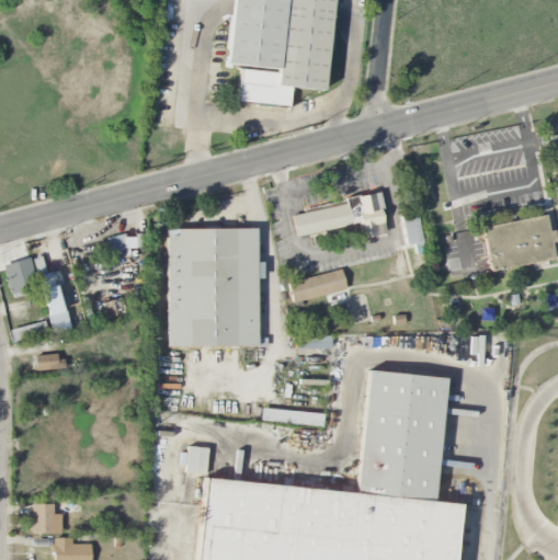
[(325,89),(332,0),(234,0),(228,64),(242,65),(240,101),(291,105),(293,86),(325,89)]
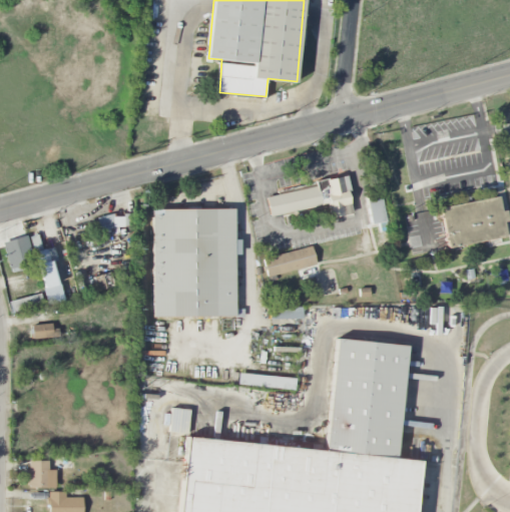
[(357,212),(349,175),(267,192),(272,215),(331,203),(334,216),(357,212)]
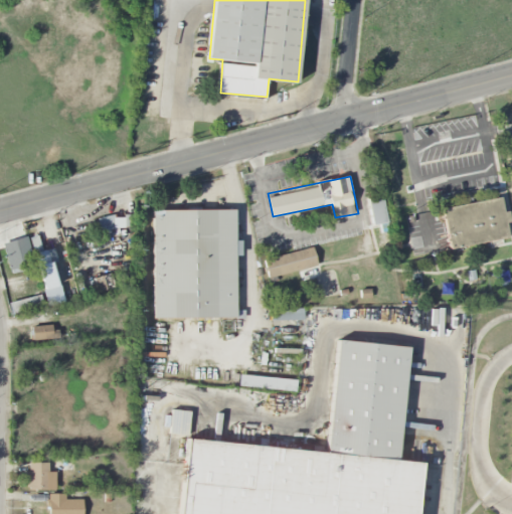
[(390,222),(384,193),(368,196),(374,225),(390,222)]
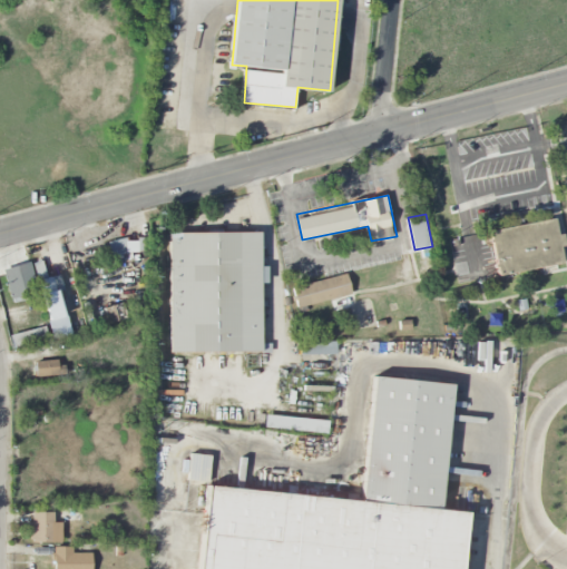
[(491,228),(499,274),(566,263),(566,256),(559,216),(491,228)]
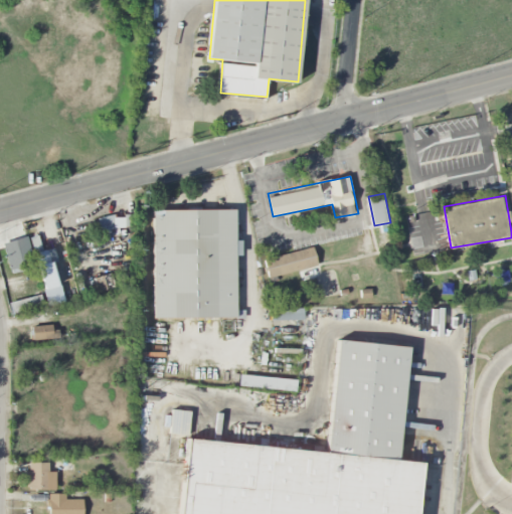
[(236,209),(156,209),(156,317),(245,317),(245,312),(237,312),(237,255),(242,255),(242,239),(236,239),(236,209)]
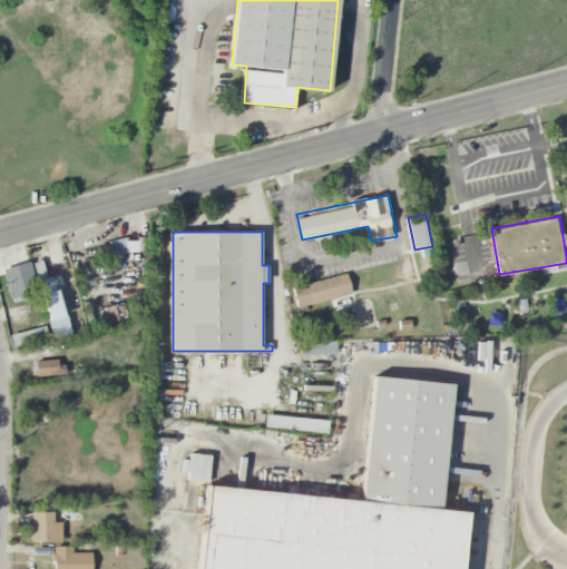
[(148,238),(111,239),(113,263),(135,262),(134,251),(148,249),(148,238)]
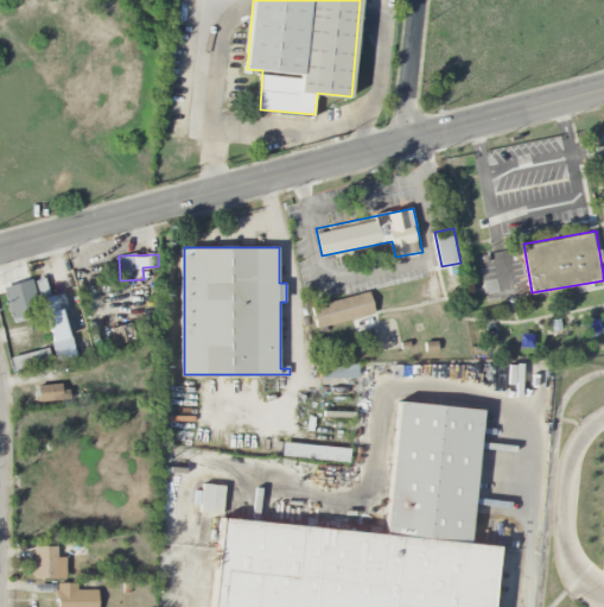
[(52,296),(48,277),(38,279),(55,342),(71,337),(64,309),(70,308),(67,292),(52,296)]
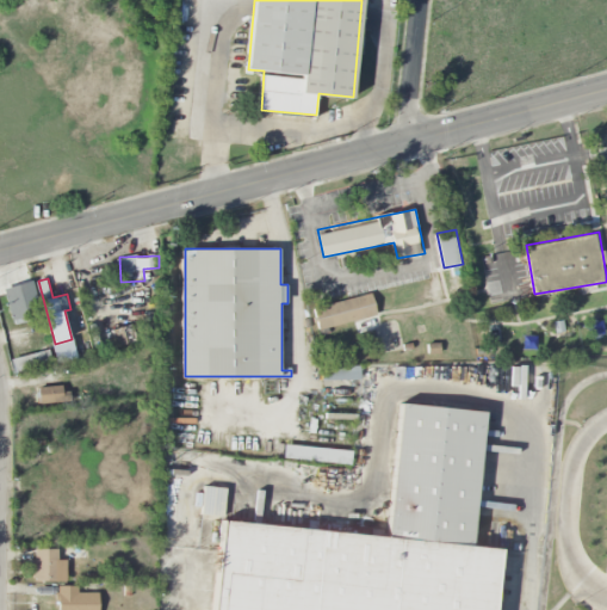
[(44,312),(35,279),(5,289),(14,320),(44,312)]
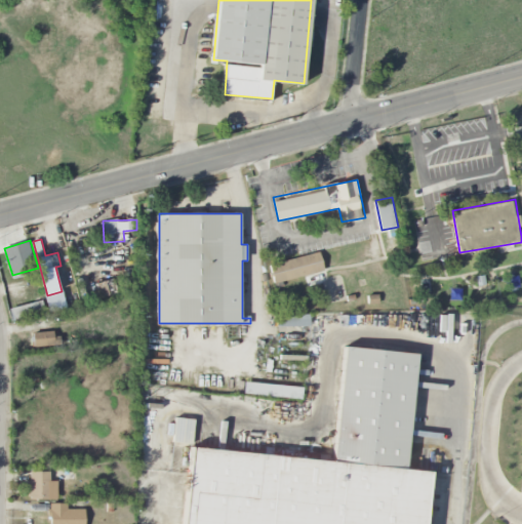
[(271,263),(275,281),(325,271),(321,252),(271,263)]
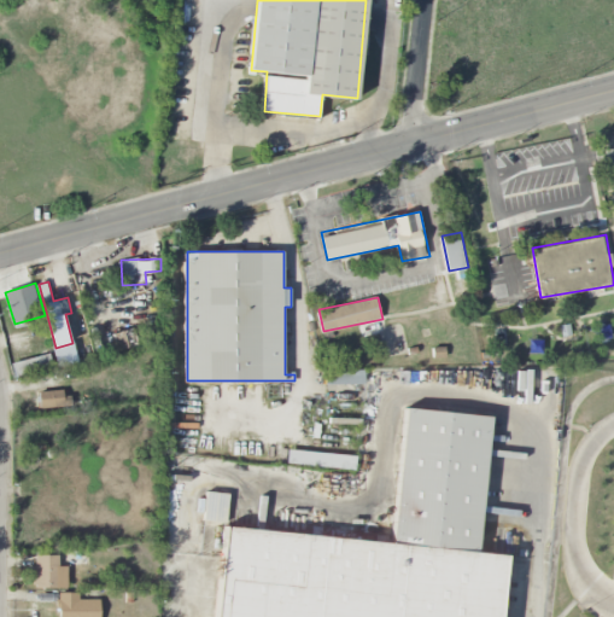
[(150,321),(113,333),(120,351),(156,339),(150,321)]
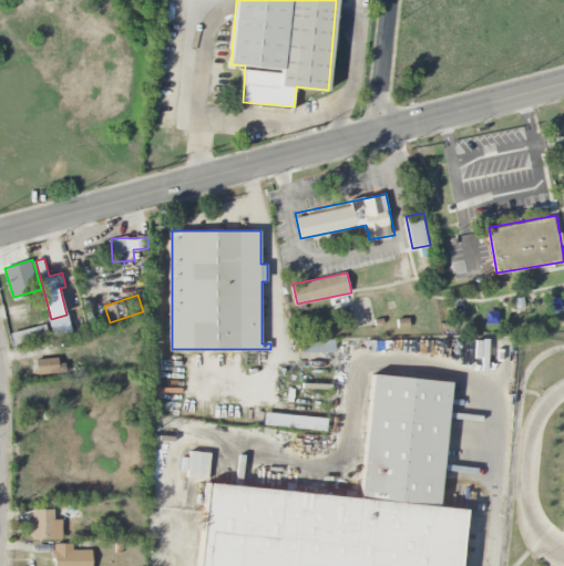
[(12,332),(16,347),(50,339),(48,325),(12,332)]
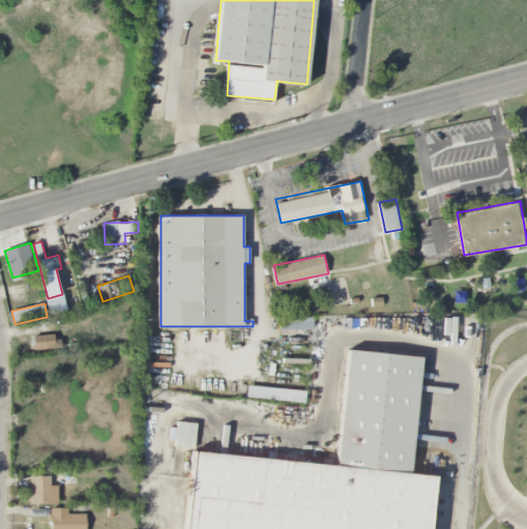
[(315,328),(315,317),(282,317),(282,329),(315,328)]
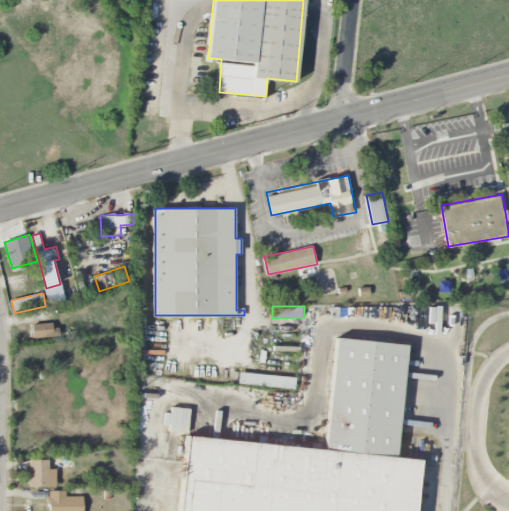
[(34,324),(35,337),(61,336),(61,323),(34,324)]
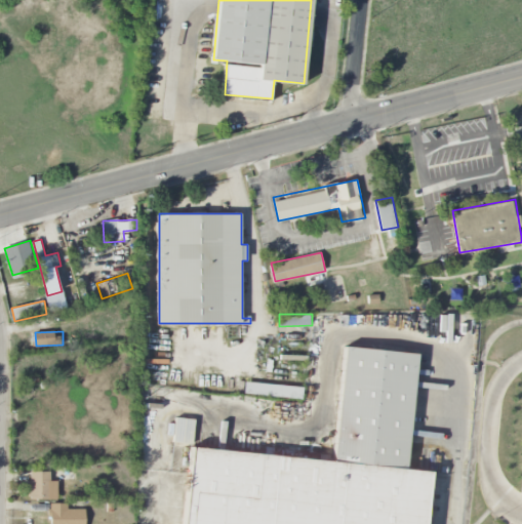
[(184,523),(425,523),(430,470),(408,469),(417,352),(345,347),(335,458),(194,447),(196,418),(176,417),(173,453),(184,454),(184,447),(190,448),(184,523)]
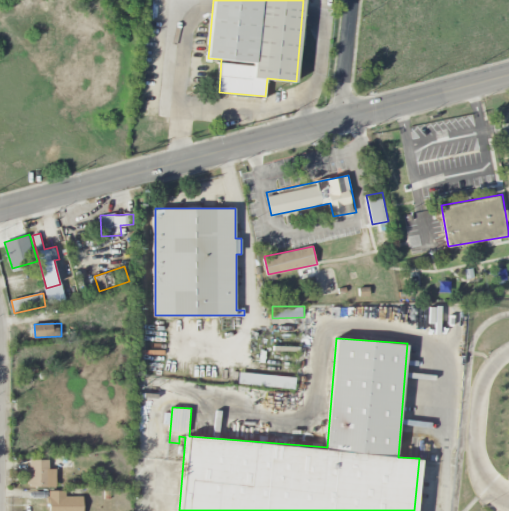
[(297,378),(241,371),(239,383),(296,389),(297,378)]
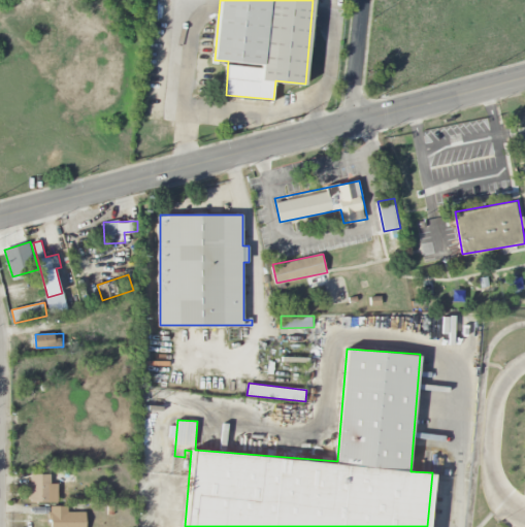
[(60,484),(52,483),(53,474),(31,473),(31,501),(60,502),(60,484)]
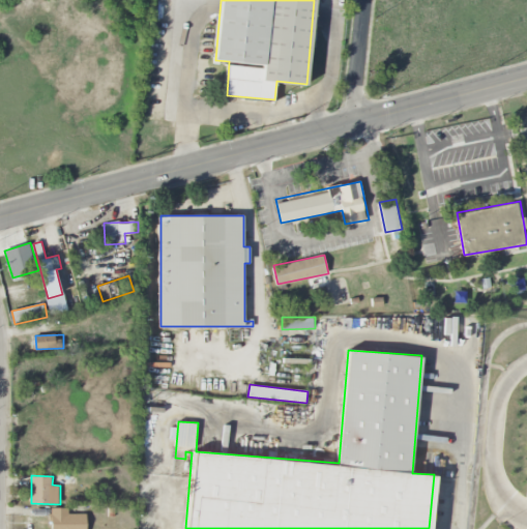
[(87,528),(88,513),(70,513),(69,507),(52,507),(52,528),(87,528)]
